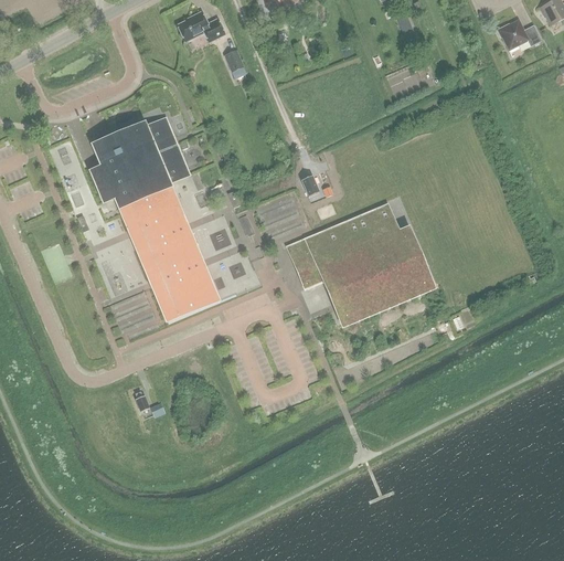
[(545,14),(551,23),(563,16),(563,4),(561,0),(549,0),(540,4),(545,14)]
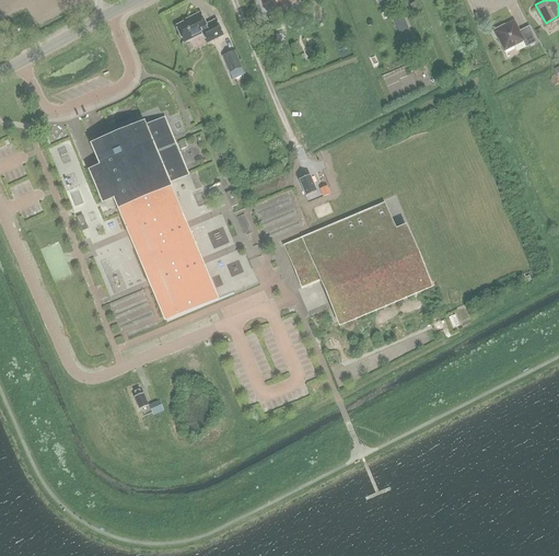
[(189,18),(176,24),(185,41),(204,31),(208,41),(223,33),(216,18),(206,23),(200,11),(189,16),(189,18)]
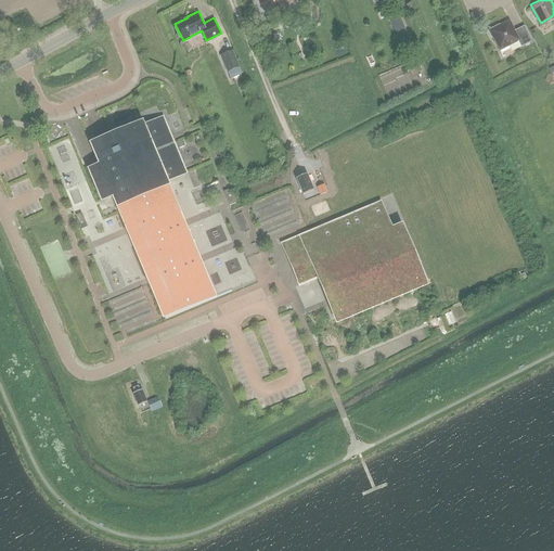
[(401,14),(394,16),(399,37),(408,34),(401,14)]
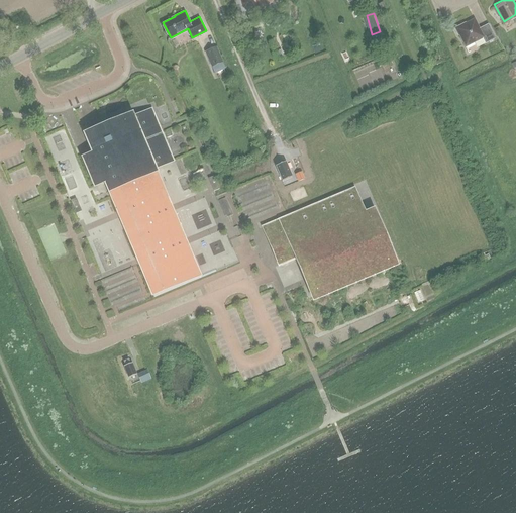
[(462,21),(454,25),(458,32),(459,32),(466,43),(474,39),(483,34),(485,39),(486,40),(496,34),(488,20),(480,25),(475,16),(462,22),(462,21)]
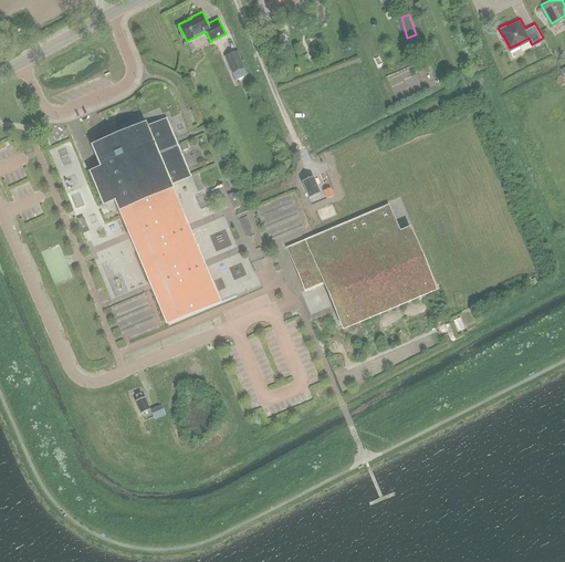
[(236,47),(225,52),(234,76),(247,71),(236,47)]
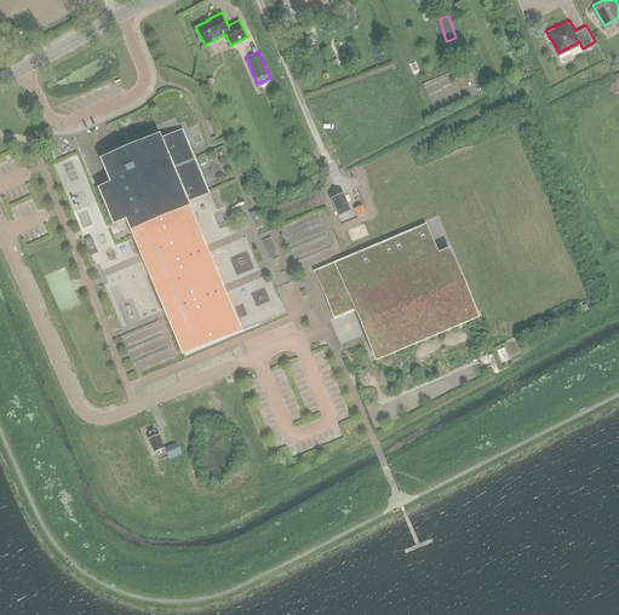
[(457,75),(460,85),(468,81),(465,78),(465,76),(463,72),(458,74),(457,75)]
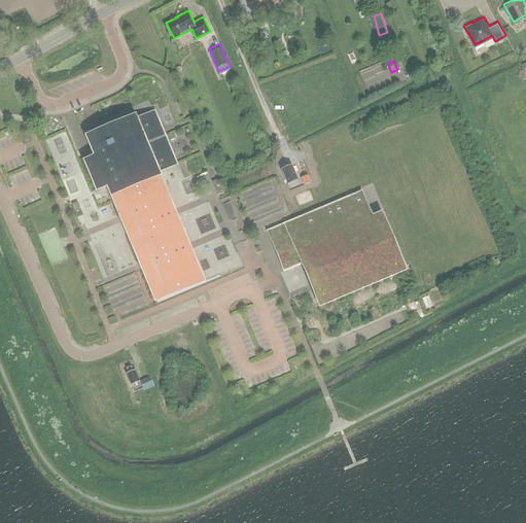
[(184,83),(176,69),(173,72),(176,78),(180,85),(184,83)]
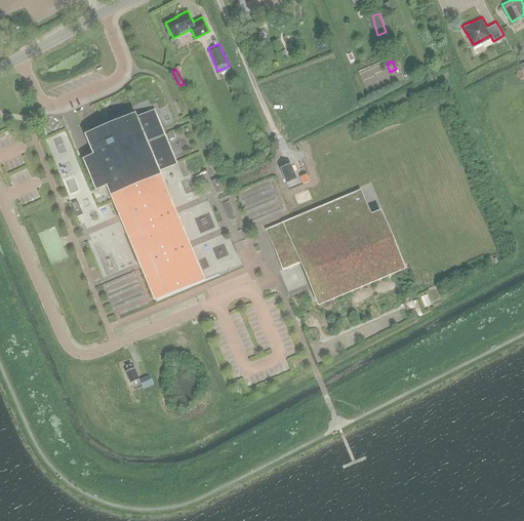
[(155,296),(201,277),(174,214),(184,210),(164,164),(173,160),(152,109),(133,116),(132,113),(99,126),(103,134),(91,138),(95,152),(85,156),(87,164),(89,172),(93,181),(98,187),(109,183),(112,189),(111,190),(155,296)]
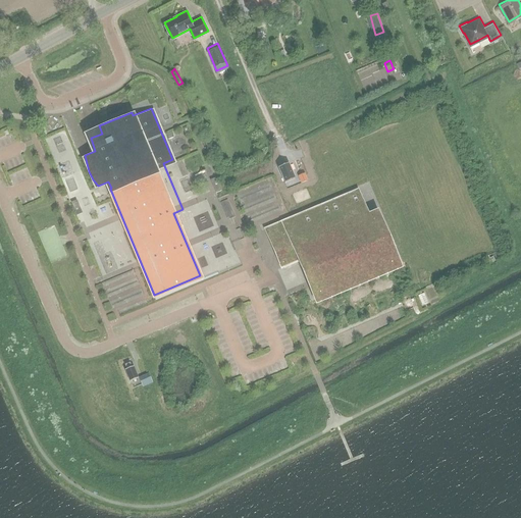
[(288,160),(277,165),(284,179),(295,175),(288,160)]
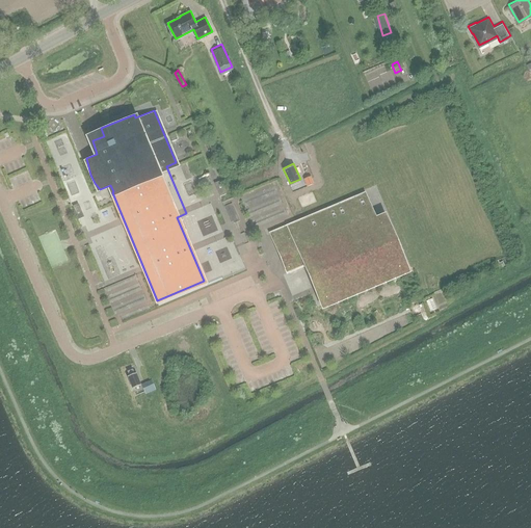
[(310,173),(302,176),(306,183),(313,181),(310,173)]
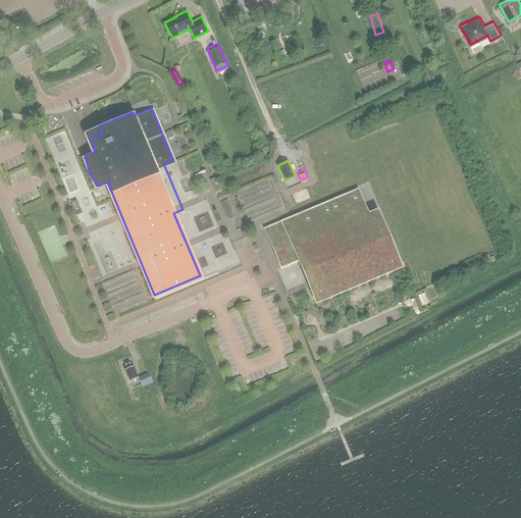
[(215,190),(220,187),(215,173),(209,176),(215,190)]
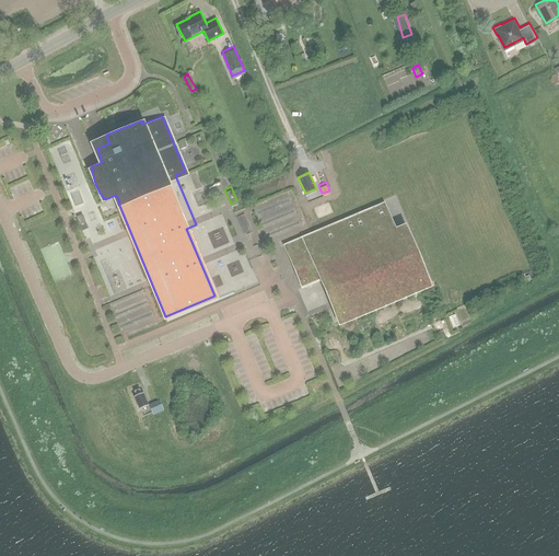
[(383,201),(283,243),(301,284),(319,276),(336,315),(427,277),(405,226),(395,230),(383,201)]
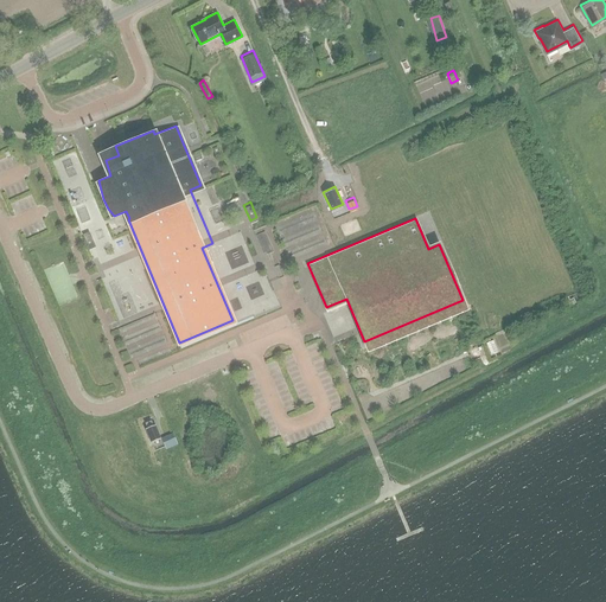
[(88,228),(82,231),(89,247),(95,243),(88,228)]
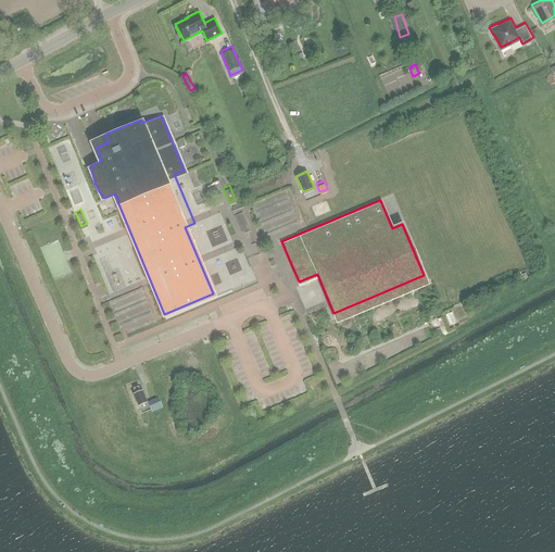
[(237,213),(244,228),(250,225),(242,210),(237,213)]
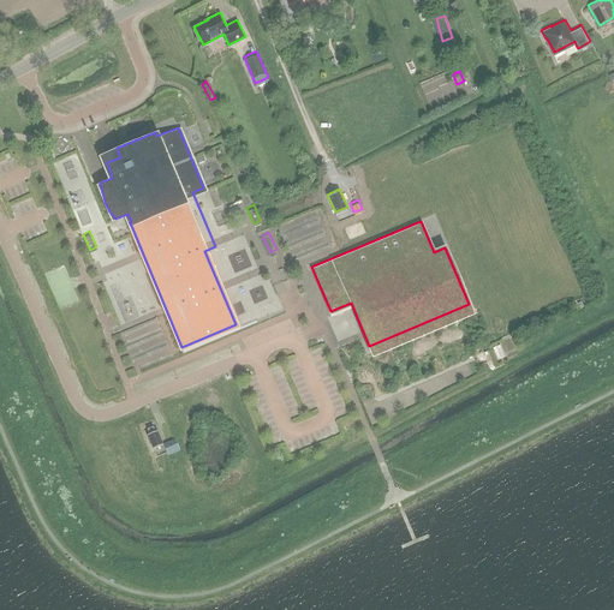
[(165,332),(158,334),(151,318),(120,329),(130,352),(135,351),(139,360),(172,347),(165,332)]
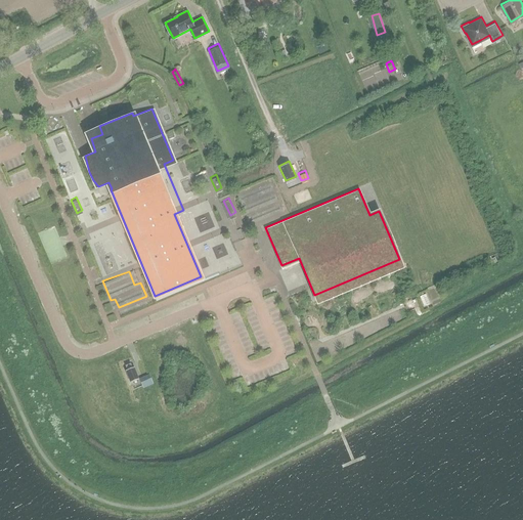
[(128,379),(137,376),(132,364),(130,364),(129,360),(124,362),(125,366),(124,367),(128,379)]
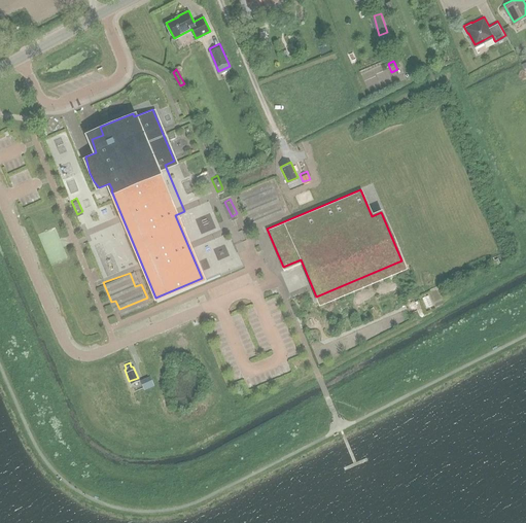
[(147,374),(142,376),(146,386),(151,383),(147,374)]
